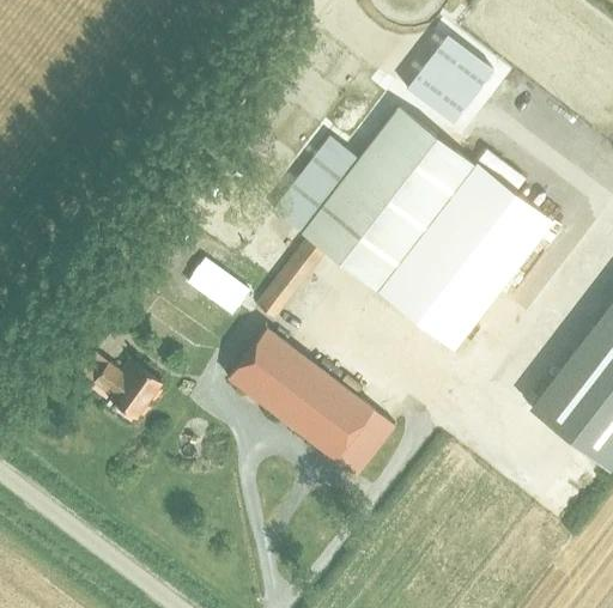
[(399,108),(301,235),(377,293),(475,166),(399,108)]
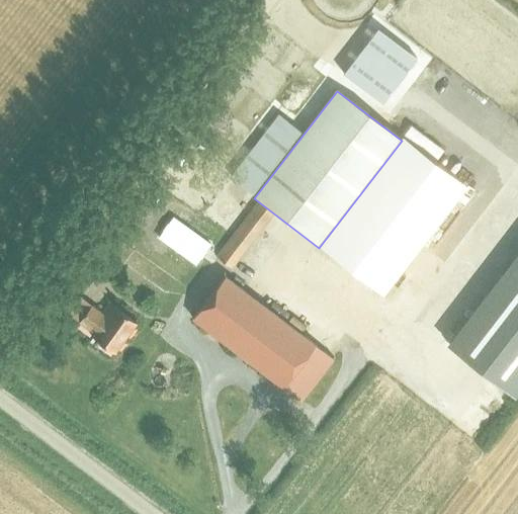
[(383,297),(465,190),(402,141),(319,248),(383,297)]
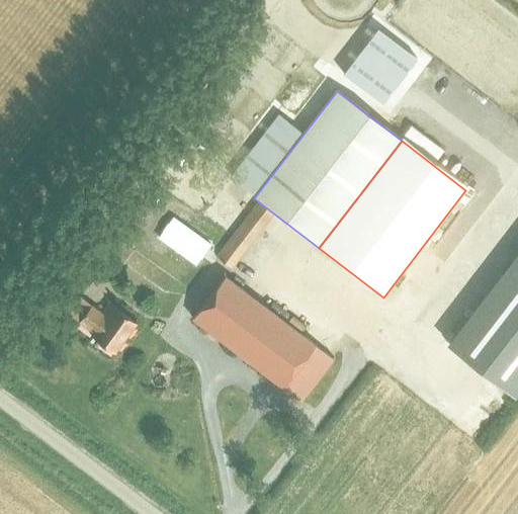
[(248,220),(217,260),(232,271),(262,231),(248,220)]
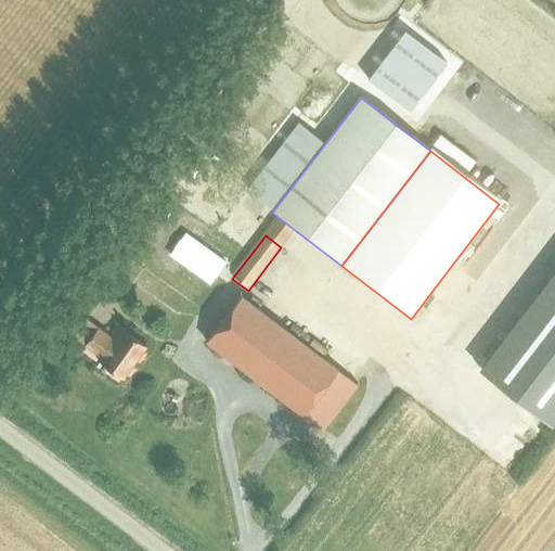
[(554,276),(481,373),(551,426),(554,420),(554,276)]
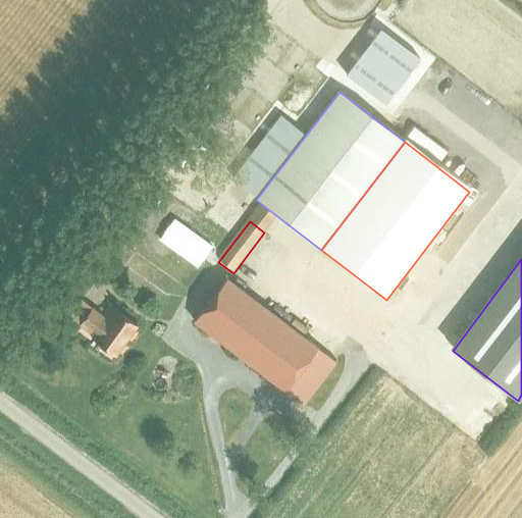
[(84,273),(74,287),(81,292),(84,288),(89,292),(96,281),(84,273)]
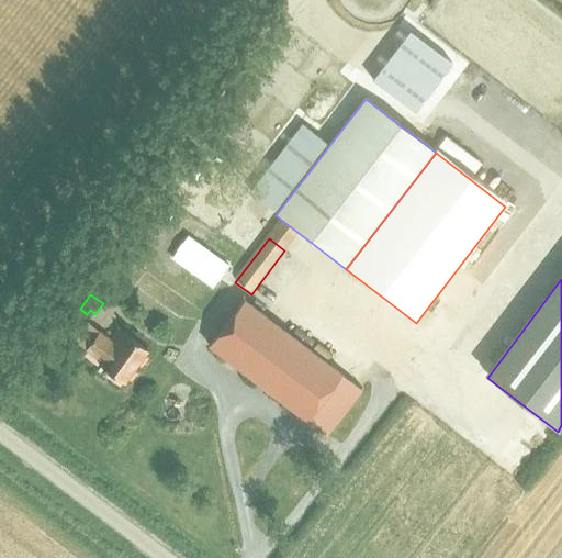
[(110,326),(79,367),(107,388),(123,367),(132,374),(147,353),(124,336),(141,315),(123,301),(107,323),(110,326)]
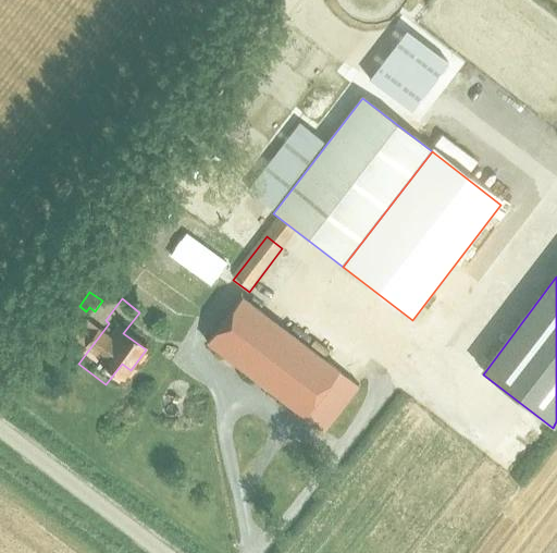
[(324,435),(358,390),(243,302),(208,346),(324,435)]
